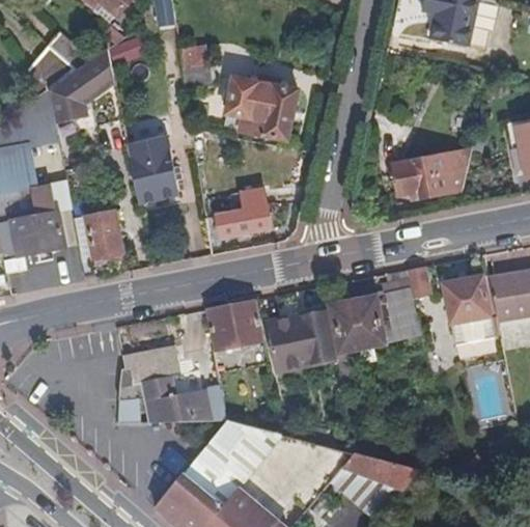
[(91,0),(95,3),(98,0),(102,0),(116,12),(127,0),(91,0)]
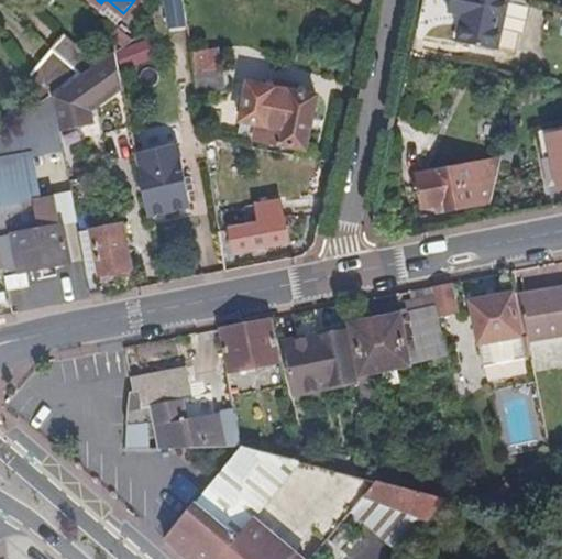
[(185,21),(182,0),(164,0),(167,24),(185,21)]
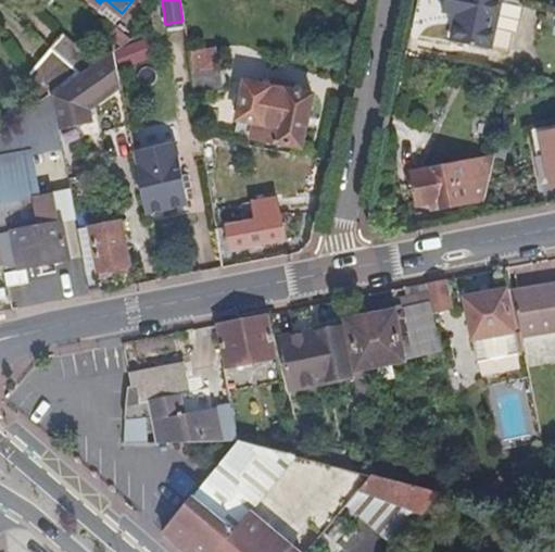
[(442,0),(441,8),(457,11),(452,40),(491,48),(492,42),(507,45),(509,32),(516,28),(521,5),(517,0),(442,0)]
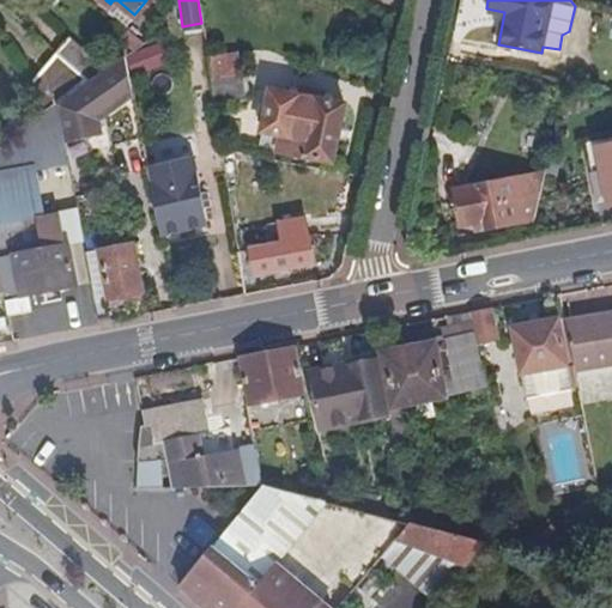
[(159,54),(157,37),(151,31),(140,38),(122,53),(127,78),(159,54)]
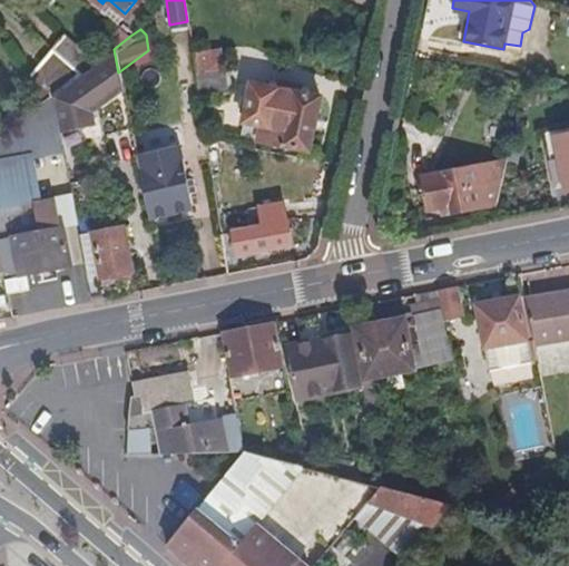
[(96,61),(62,32),(50,46),(80,72),(96,61)]
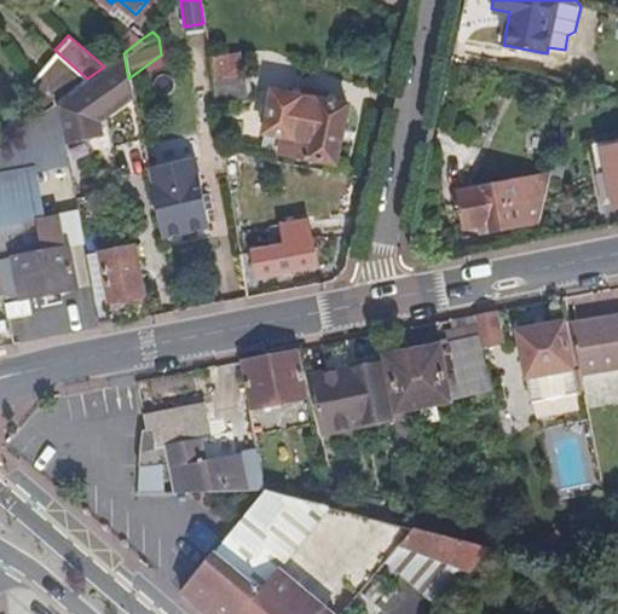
[(242,96),(238,69),(235,70),(231,44),(207,47),(215,100),(242,96)]
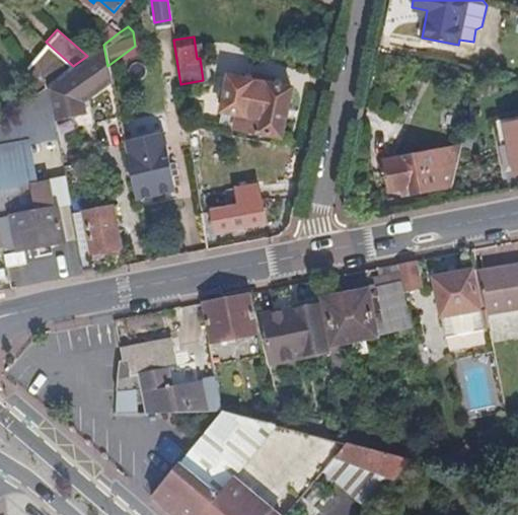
[(73,66),(46,42),(24,67),(46,85),(73,66)]
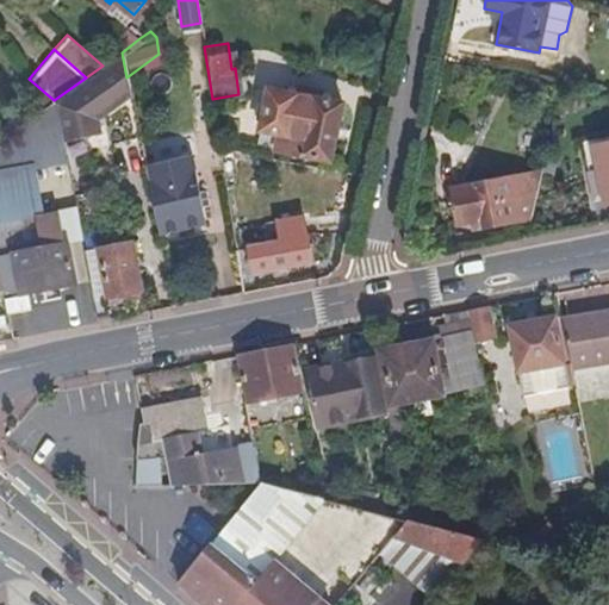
[(89,118),(129,91),(126,78),(122,52),(103,66),(86,78),(54,100),(53,101),(57,130),(60,141),(93,135),(89,118)]
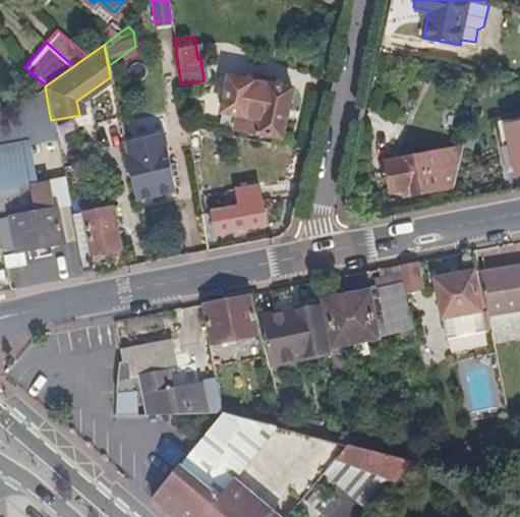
[(282,138),(293,88),(222,71),(215,106),(230,109),(226,126),(282,138)]
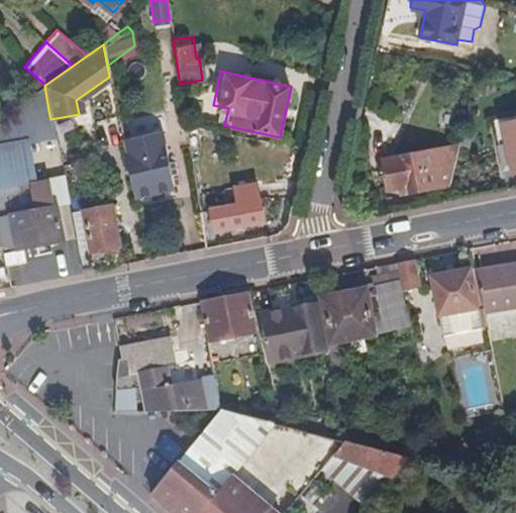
[(0,184),(36,177),(28,142),(55,138),(50,119),(48,110),(44,86),(0,116),(0,184)]
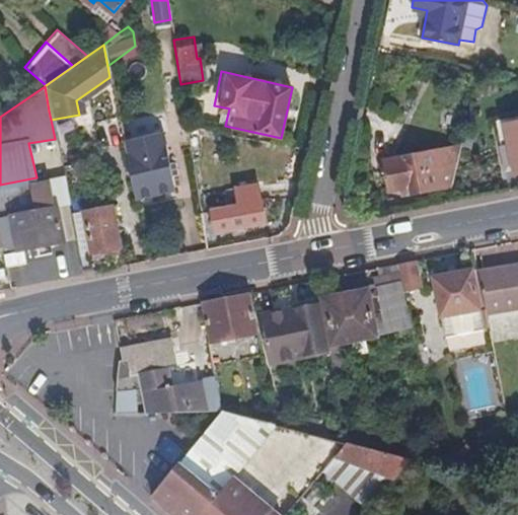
[(517,170),(517,118),(497,123),(505,162),(512,161),(514,171),(517,170)]
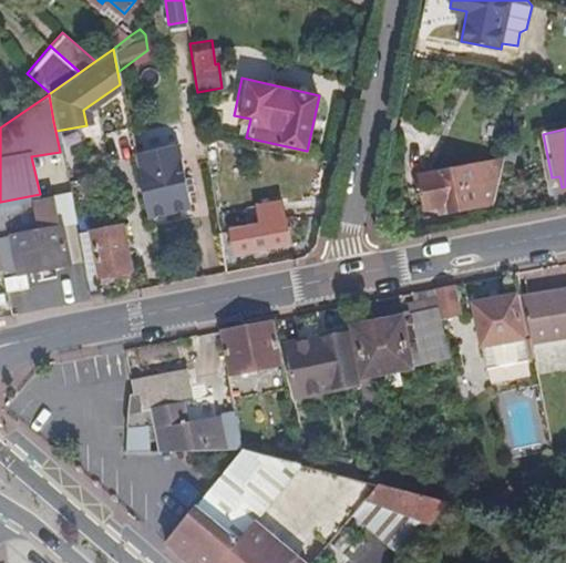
[(182,182),(174,136),(166,132),(131,139),(133,154),(145,216),(187,208),(184,193),(188,193),(186,181),(182,182)]
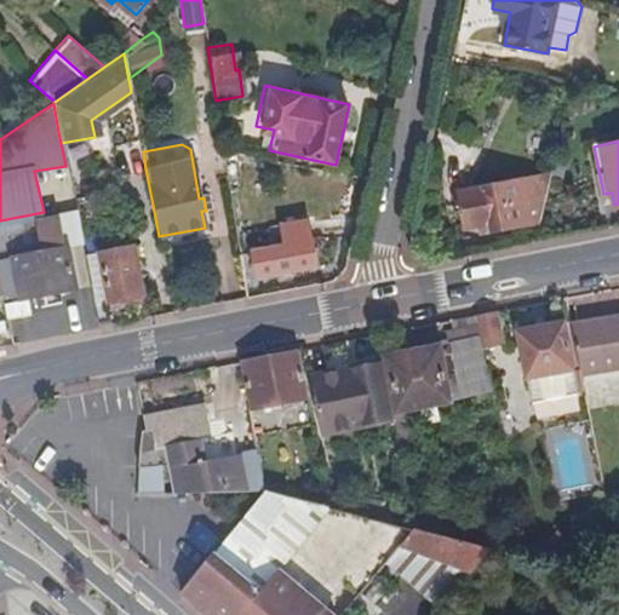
[(540,219),(550,172),(456,191),(463,226),(483,223),(485,230),(540,219)]
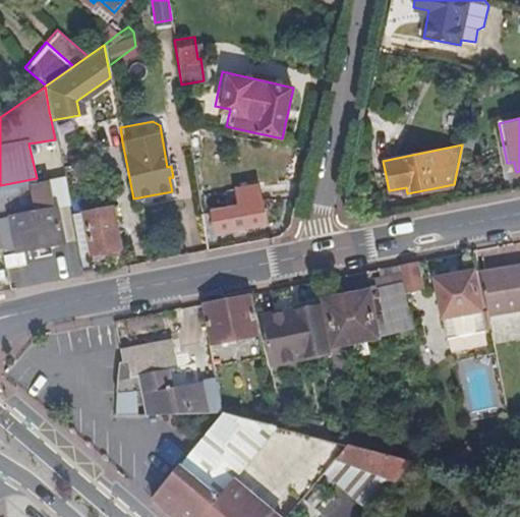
[(0,241),(5,267),(25,263),(22,248),(74,238),(62,173),(37,178),(0,185),(0,241)]
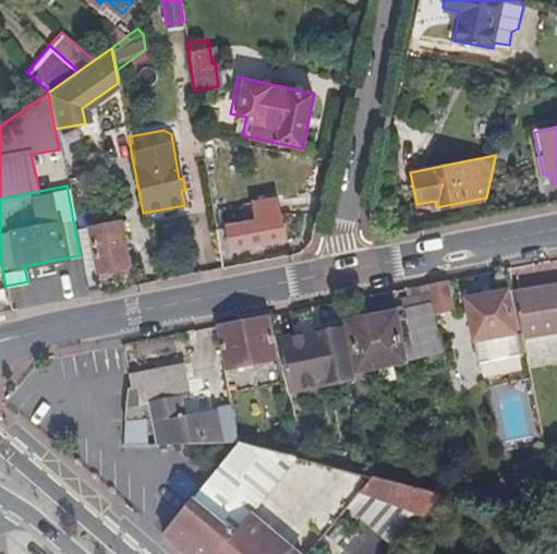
[(282,238),(276,197),(242,204),(245,221),(225,226),(229,248),(282,238)]
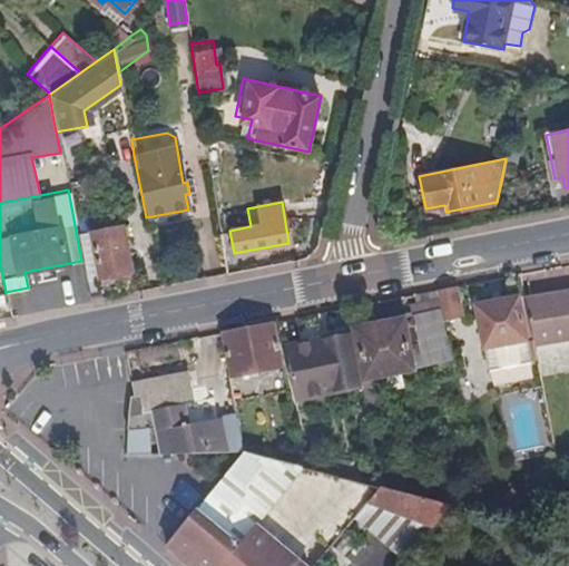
[(131,272),(121,225),(89,232),(99,282),(115,279),(115,275),(131,272)]
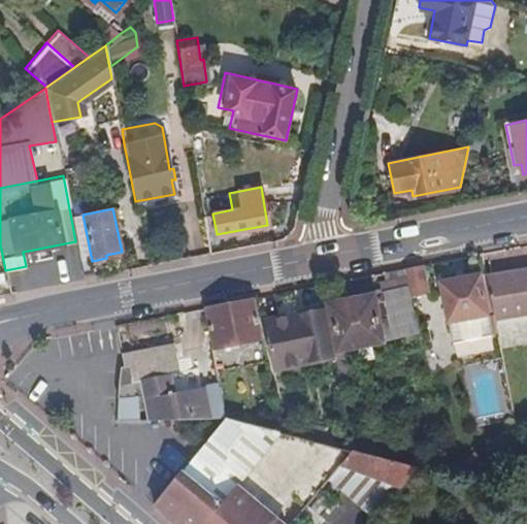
[(526,303),(526,261),(485,270),(493,312),(526,303)]
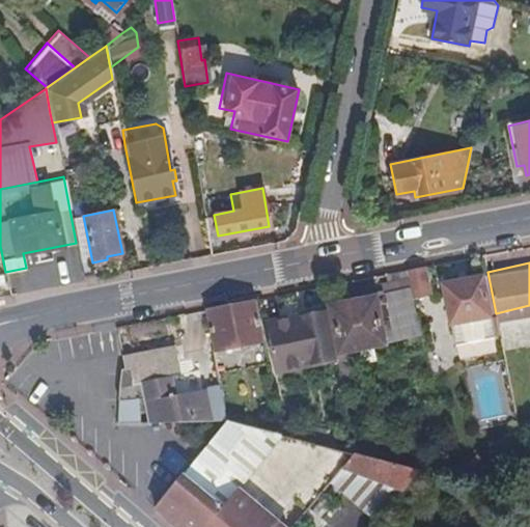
[(429,293),(423,266),(407,269),(409,279),(411,288),(412,297),(429,293)]
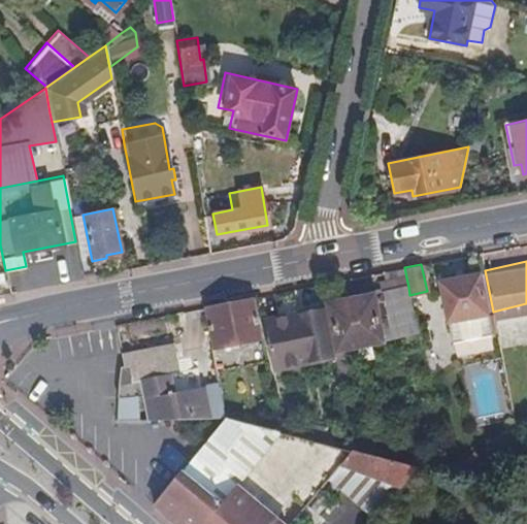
[(493,312),(485,270),(438,280),(451,340),(490,332),(486,313),(493,312)]
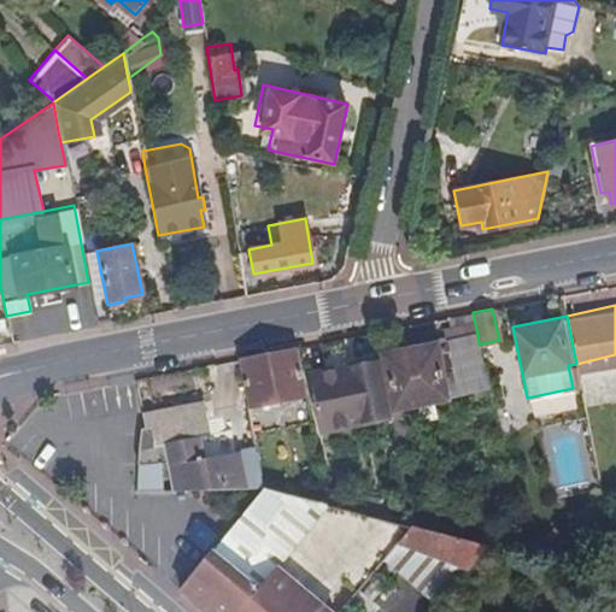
[(477,335),(475,324),(444,331),(446,341),(477,335)]
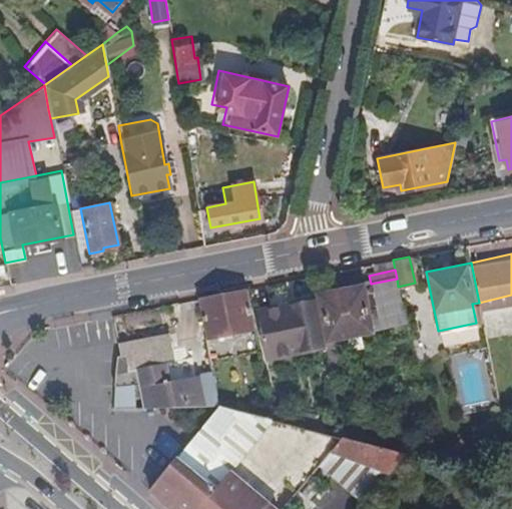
[(398,287),(397,279),(371,284),(319,294),(327,338),(323,339),(324,345),(328,365),(338,363),(333,337),(405,323),(398,287)]
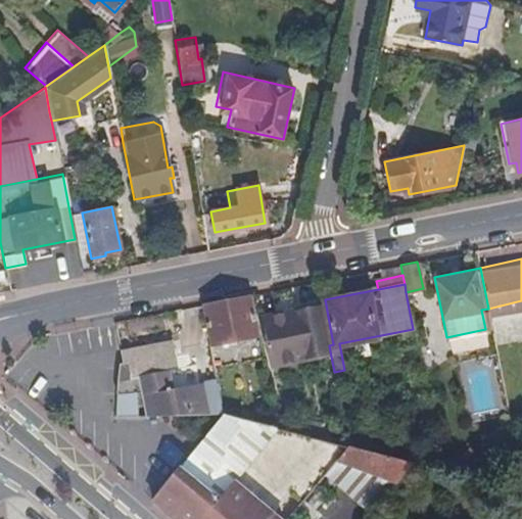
[(259,334),(251,293),(200,303),(209,344),(259,334)]
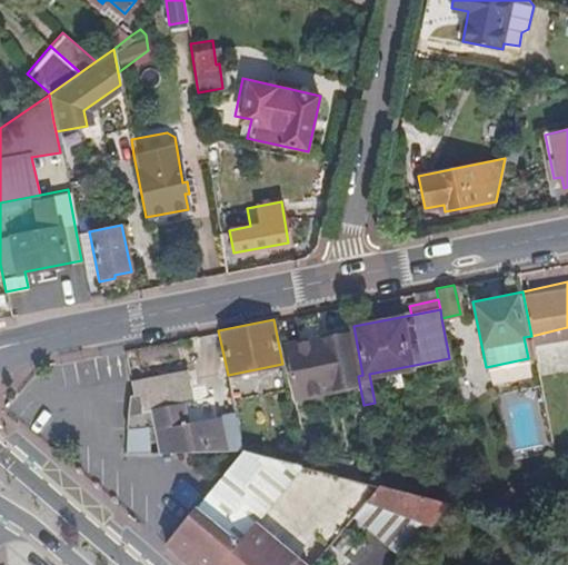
[(358,376),(349,334),(286,345),(294,386),(309,383),(310,392),(359,383),(358,376)]
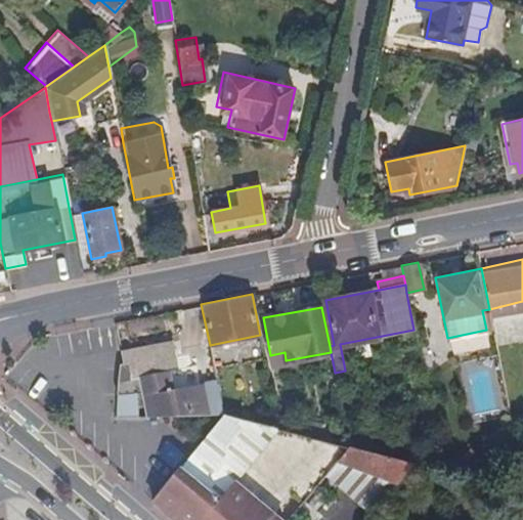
[(172,391),(168,369),(175,367),(170,341),(121,350),(123,361),(128,360),(131,376),(139,374),(147,416),(225,414),(218,381),(172,391)]
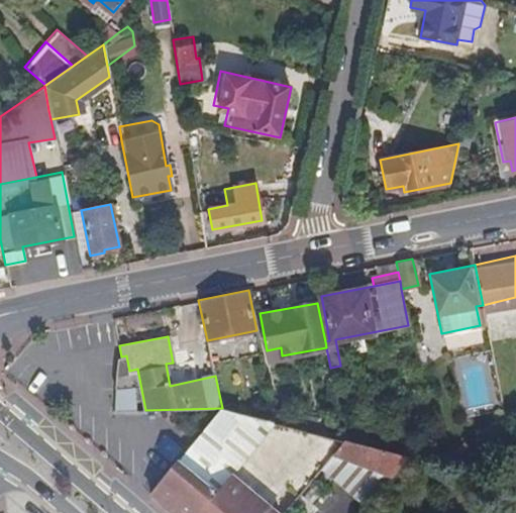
[(515,403),(504,415),(507,429),(515,420),(515,403)]
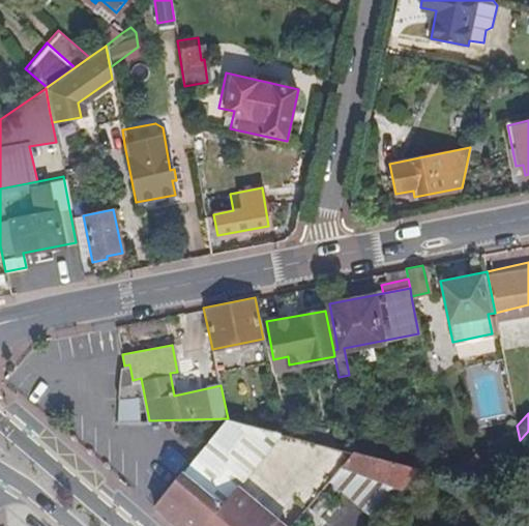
[(202,525),(236,486),(282,433),(228,418),(154,504),(181,525),(202,525)]
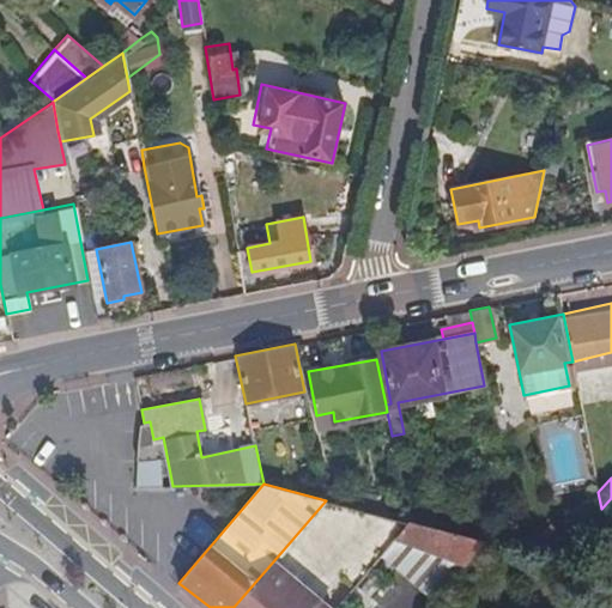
[(549,557),(574,534),(556,516),(523,551),(549,557)]
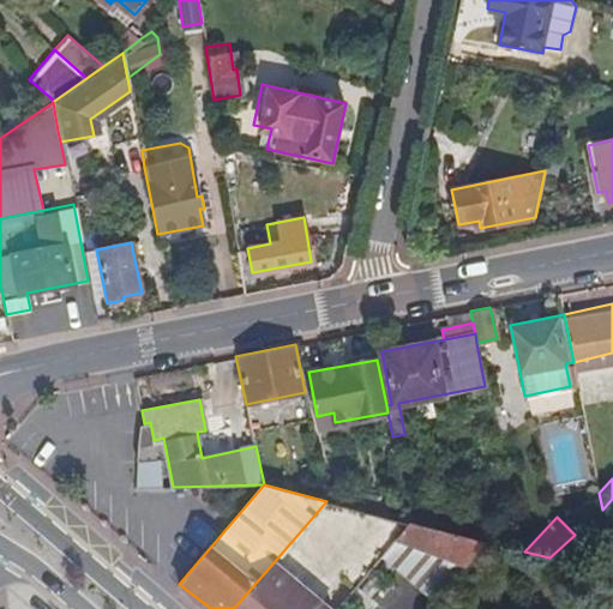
[(467,565),(486,542),(409,522),(396,538),(467,565)]
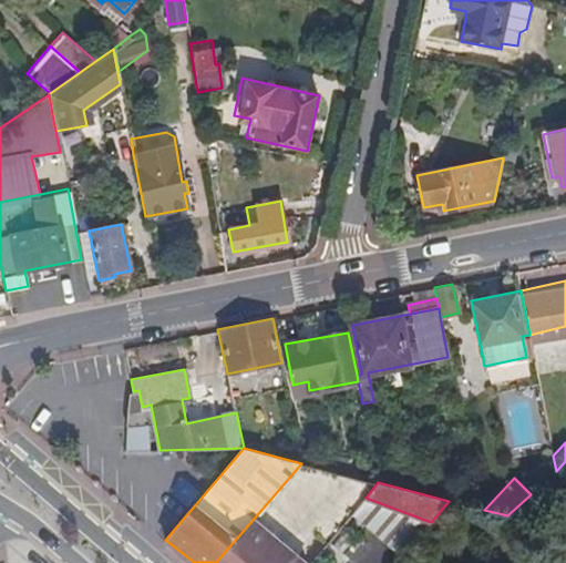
[(431,522),(366,498),(353,513),(404,554),(431,522)]
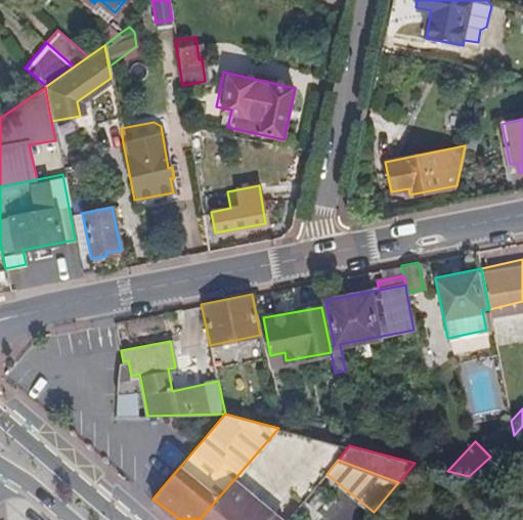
[(247,519),(261,504),(233,480),(200,519),(247,519)]
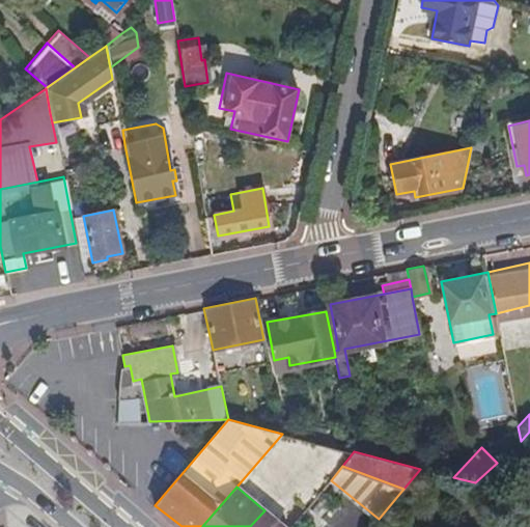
[(283,526),(265,510),(250,526),(283,526)]
